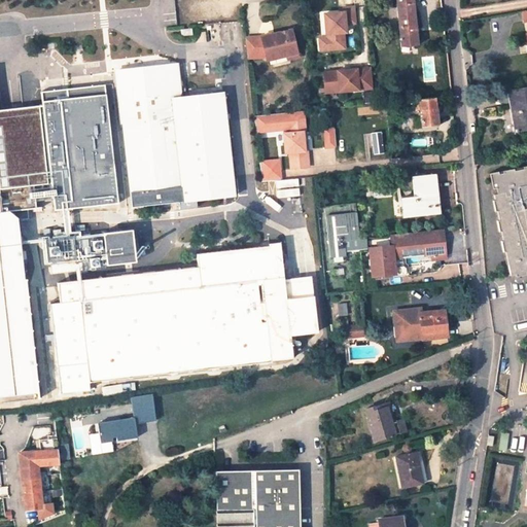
[(417,45),(413,0),(395,0),(398,29),(400,46),(417,45)]
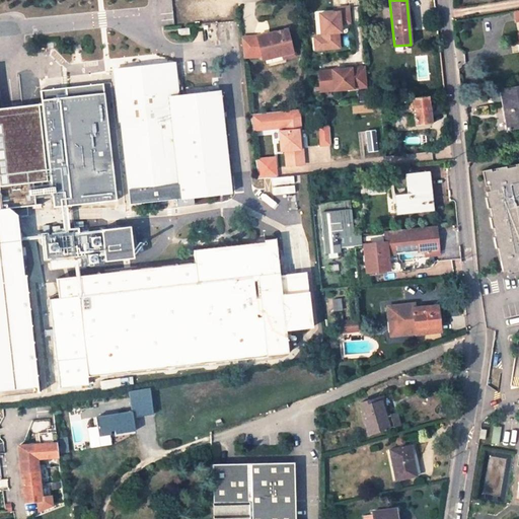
[(352,25),(351,9),(340,10),(340,14),(320,16),(321,28),(323,28),(323,32),(321,33),(322,40),(319,42),(320,49),(323,52),(340,50),(339,34),(342,34),(341,26),(352,25)]
